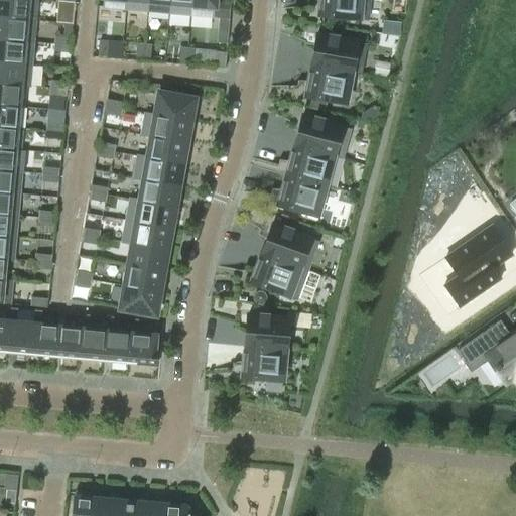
[(0,0),(0,16),(34,20),(35,0),(0,0)]
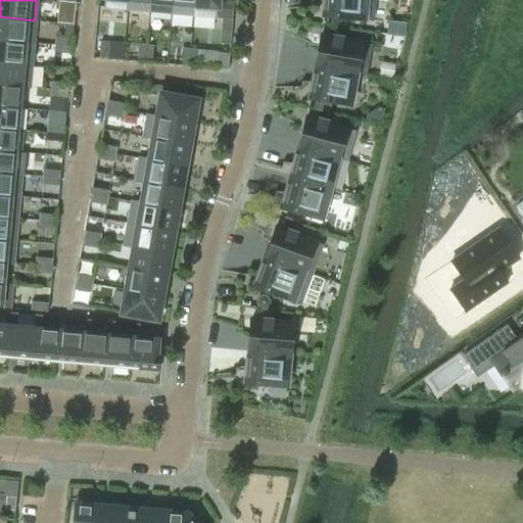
[(126,9),(127,0),(103,0),(103,7),(126,9)]
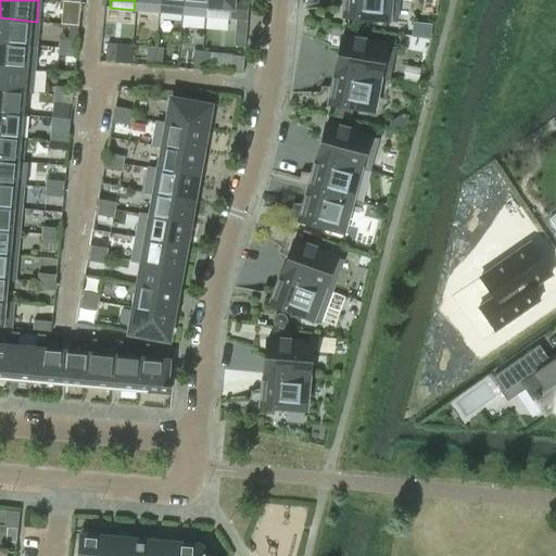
[(158,12),(159,0),(135,0),(134,10),(158,12)]
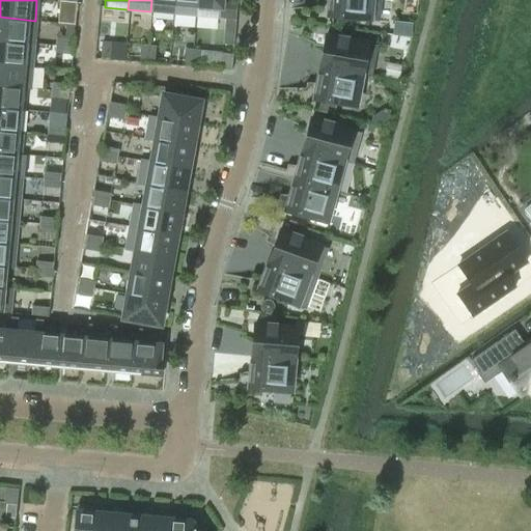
[(173,14),(174,0),(151,0),(150,11),(173,14)]
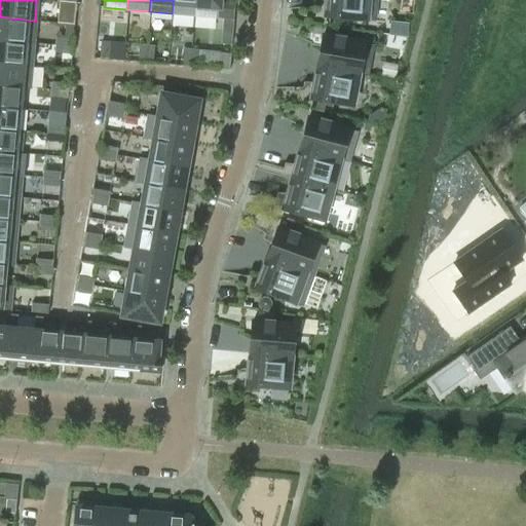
[(194,15),(195,0),(173,0),(172,13),(194,15)]
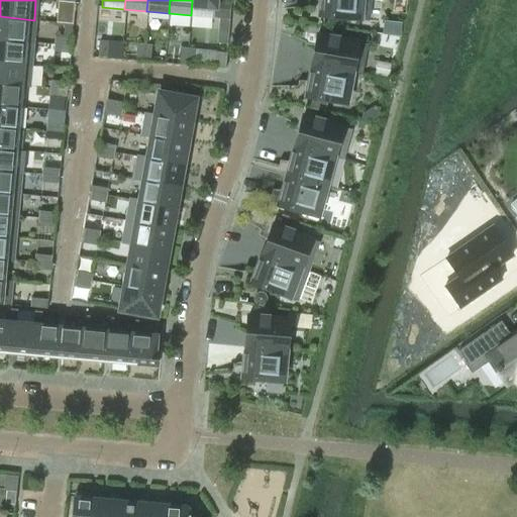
[(192,0),(191,15),(213,17),(214,0),(192,0)]
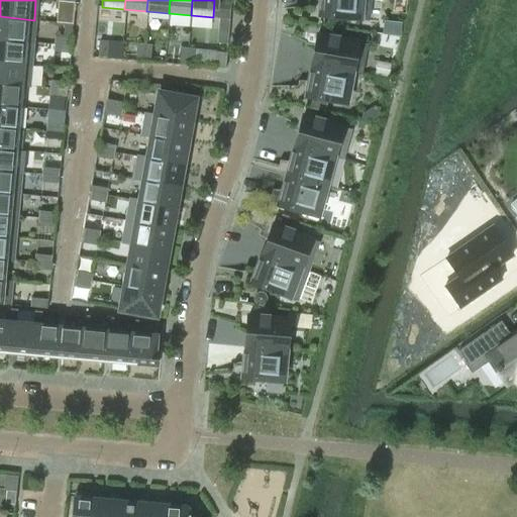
[(359,20),(360,0),(320,0),(319,16),(359,20)]
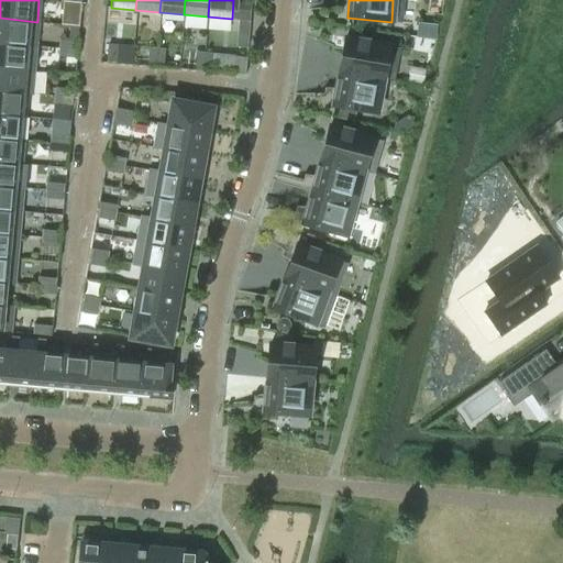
[(80,11),(81,2),(64,1),(63,9),(80,11)]
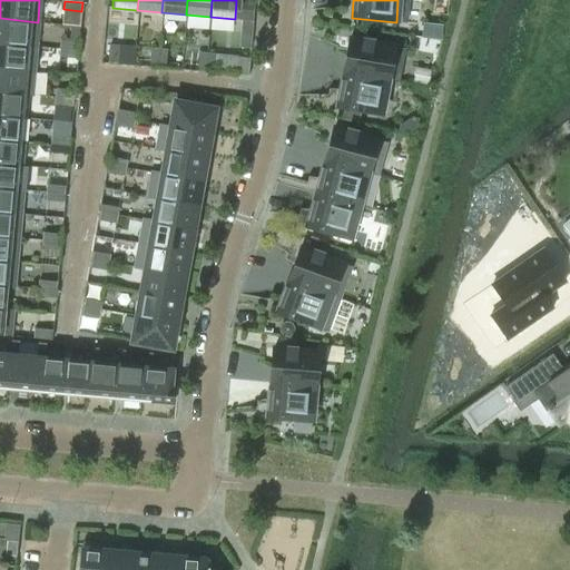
[(0,41),(36,45),(38,22),(0,18),(0,41)]
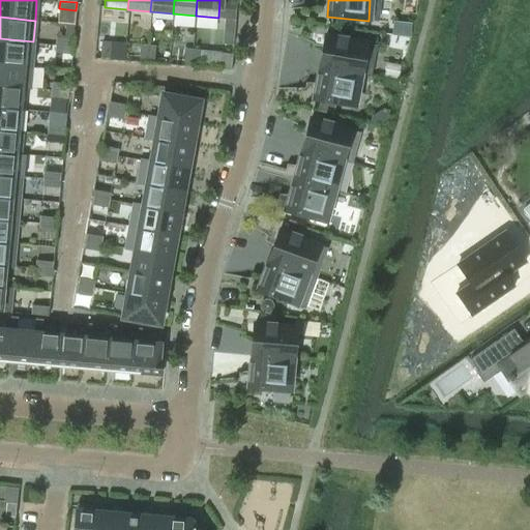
[(370,77),(376,46),(324,36),(319,67),(359,75),(370,77)]
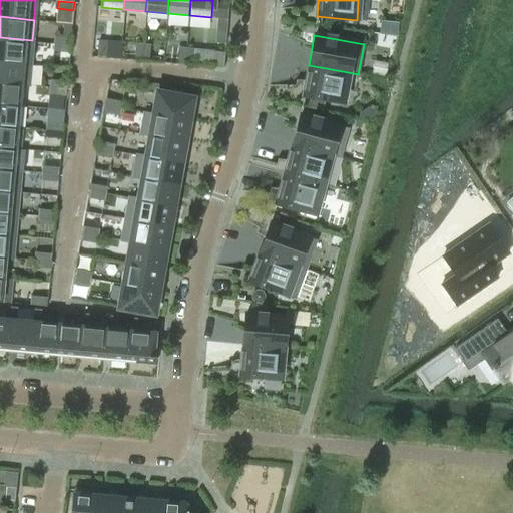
[(0,59),(30,63),(32,42),(32,40),(0,37),(0,59)]
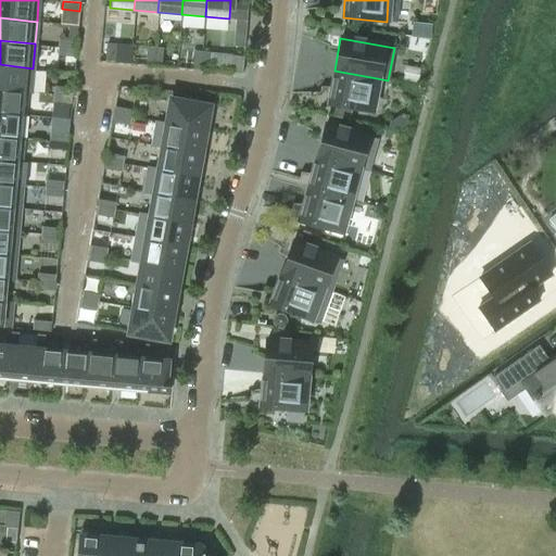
[(76,49),(76,41),(59,40),(59,48),(76,49)]
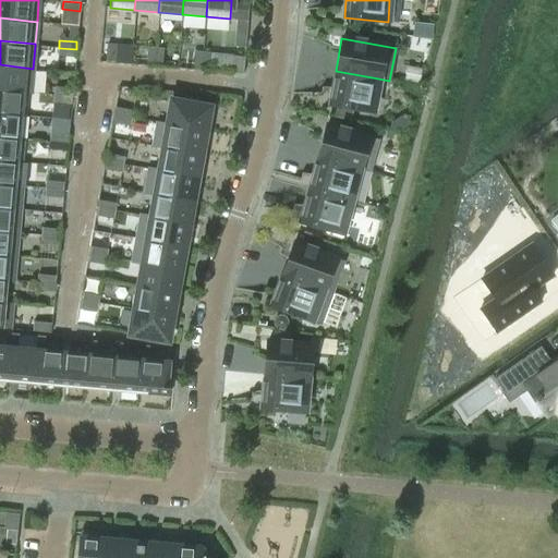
[(114,63),(117,46),(107,45),(105,62),(114,63)]
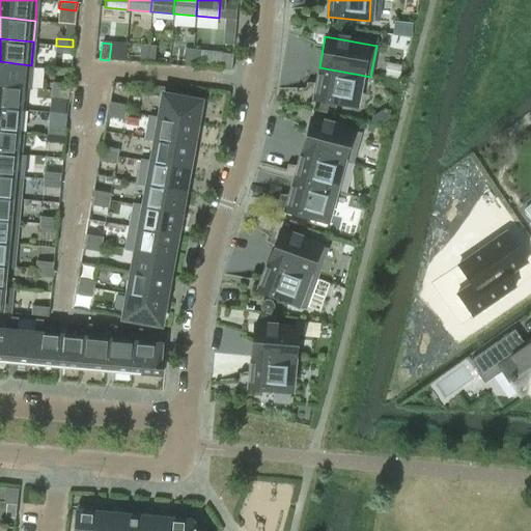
[(72,54),(73,47),(56,46),(55,53),(72,54)]
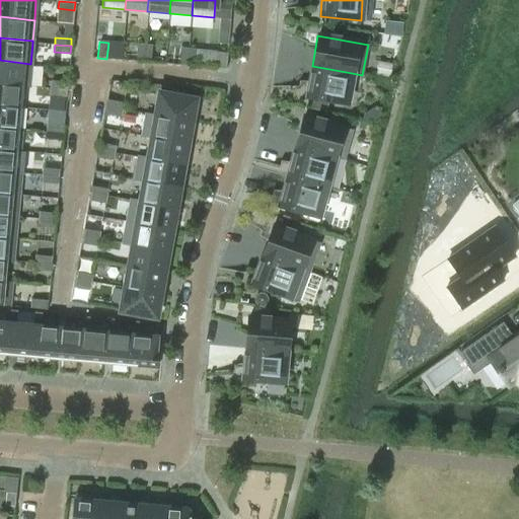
[(143,62),(144,46),(137,45),(136,61),(143,62)]
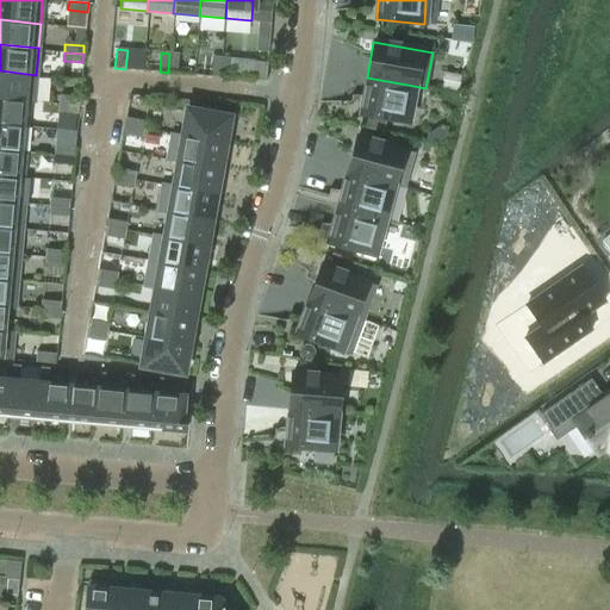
[(176,74),(179,54),(169,54),(168,73),(176,74)]
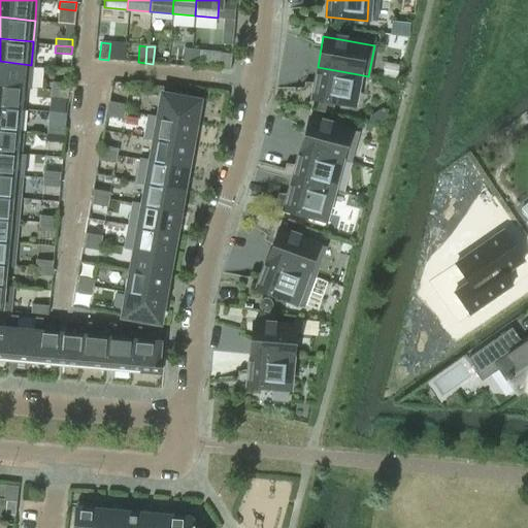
[(190,67),(192,51),(184,50),(183,66),(190,67)]
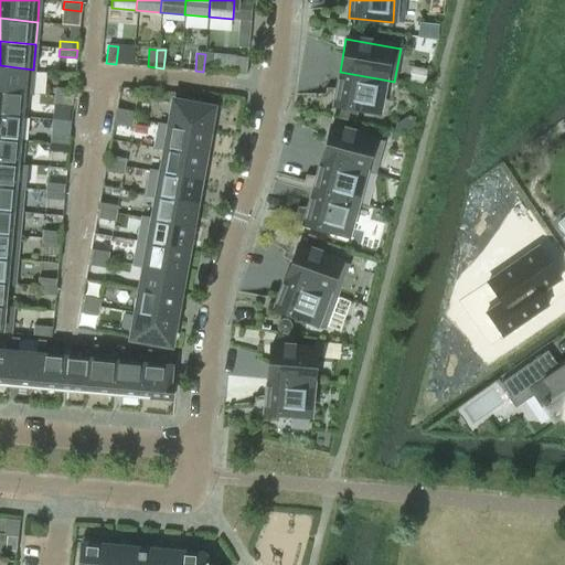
[(211,72),(213,54),(205,54),(203,72),(211,72)]
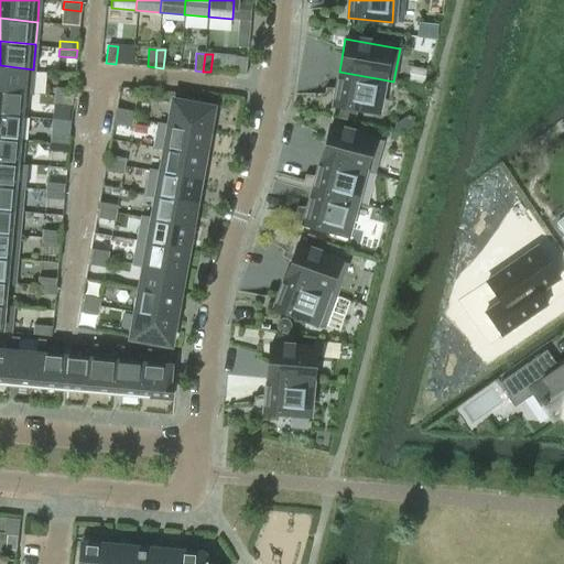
[(246,75),(247,57),(236,56),(234,74),(246,75)]
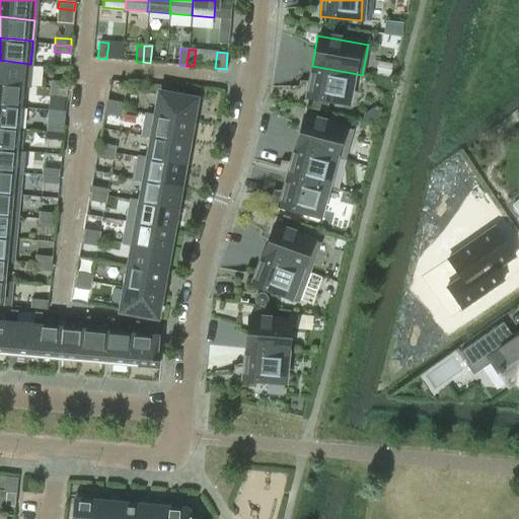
[(0,82),(18,85),(28,86),(30,64),(0,60),(0,82)]
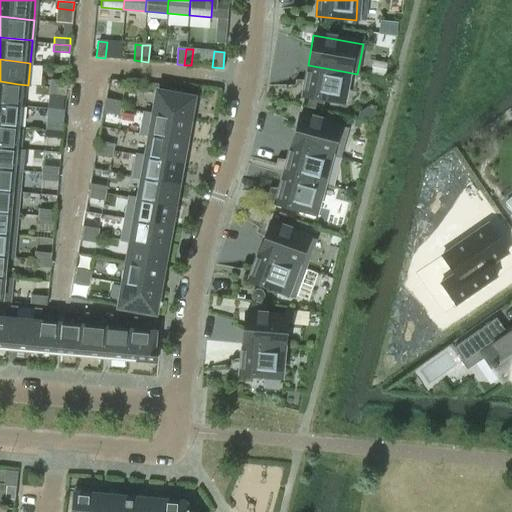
[(342,103),(347,72),(308,65),(303,96),(309,97),(324,100),(342,103)]
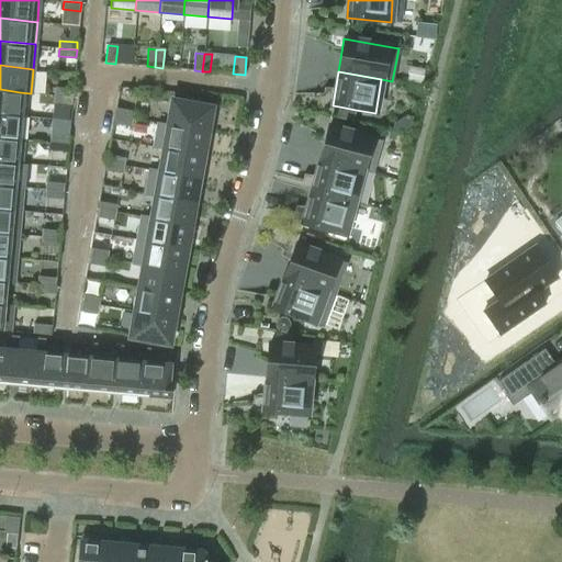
[(72,97),(74,89),(55,88),(55,96),(72,97)]
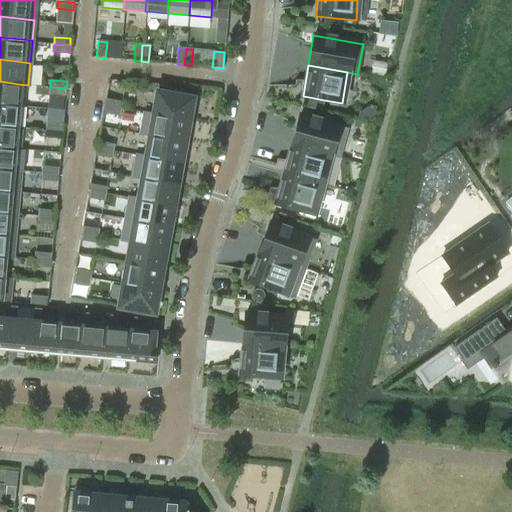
[(0,81),(0,104),(16,106),(18,84),(0,81)]
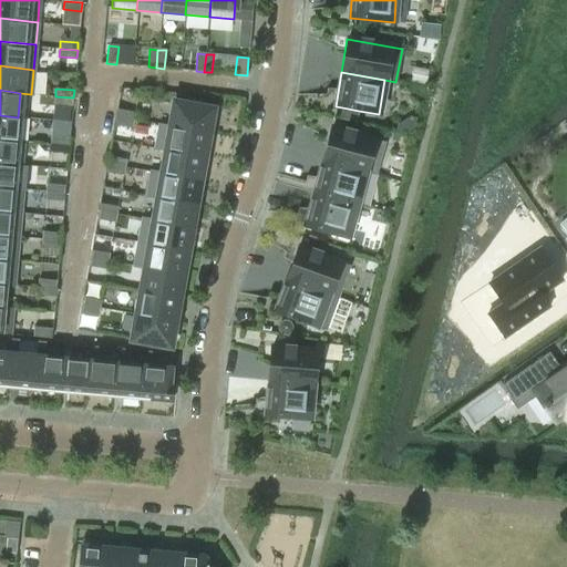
[(72,105),(73,98),(55,96),(54,104),(72,105)]
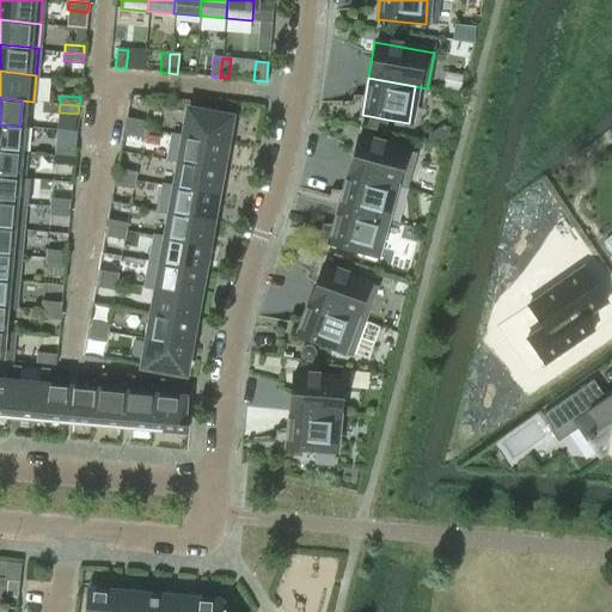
[(188,110),(183,135),(225,144),(226,140),(230,121),(230,117),(216,115),(216,109),(203,106),(202,112),(188,110)]
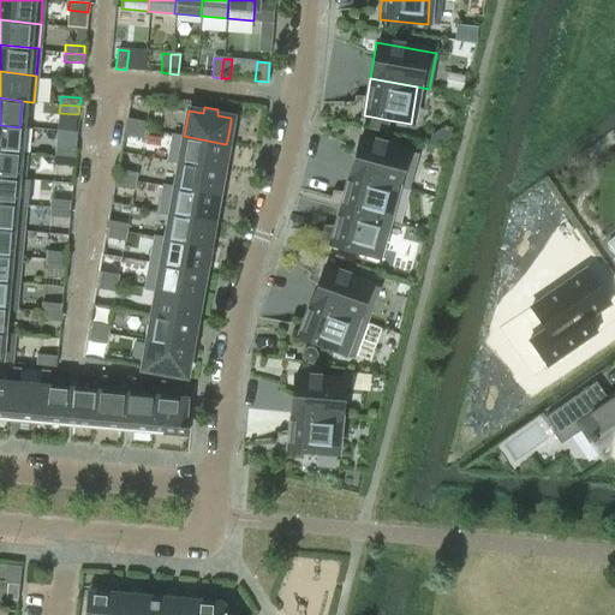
[(371,117),(369,129),(386,132),(389,120),(371,117)]
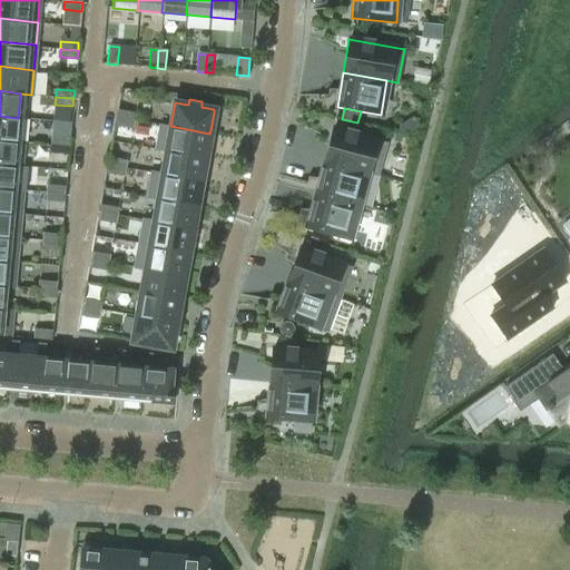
[(134,120),(135,112),(117,109),(116,117),(134,120)]
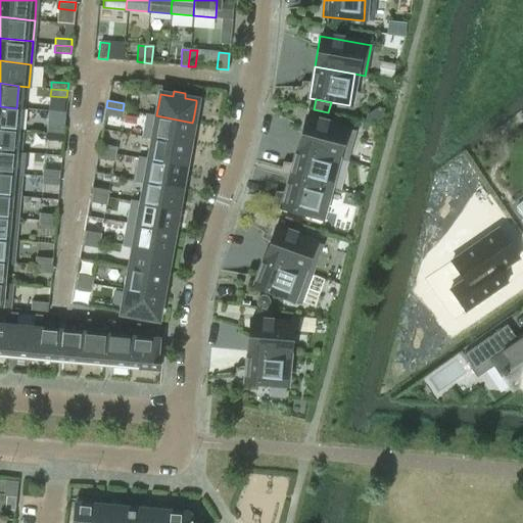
[(0,128),(14,130),(16,108),(0,106),(0,128)]
